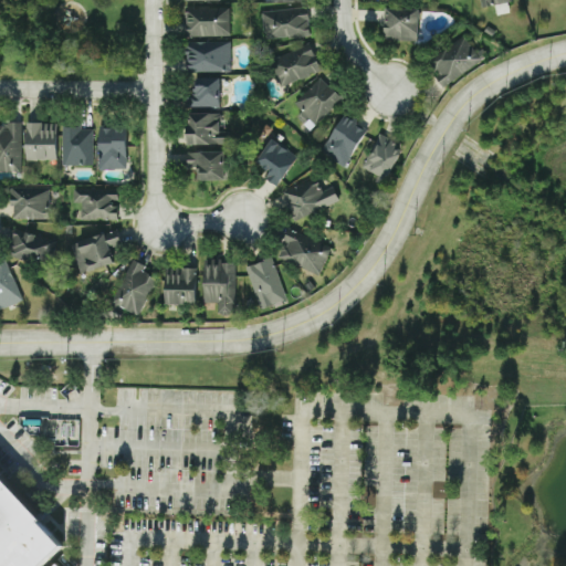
[(185,38),(229,37),(228,8),(184,9),(185,38)]
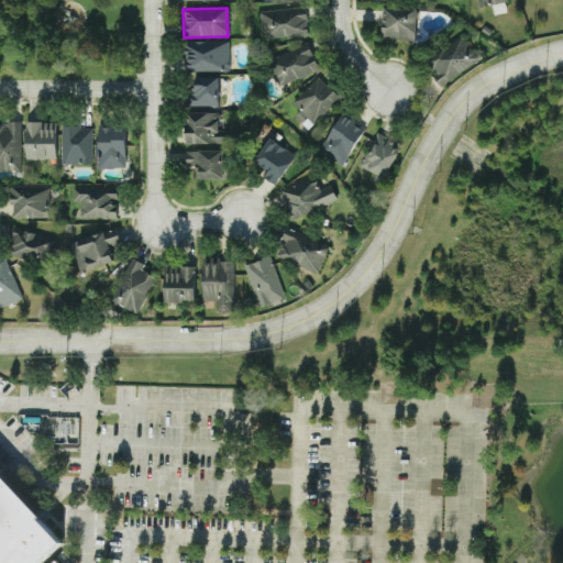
[(261,39),(307,36),(306,9),(260,11),(261,39)]
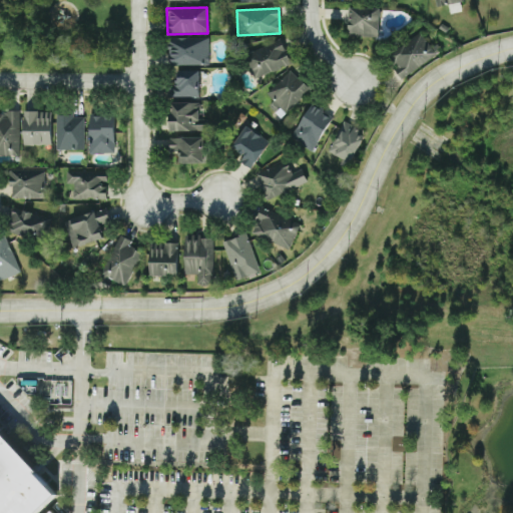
[(378,9),(347,9),(348,37),(379,37),(378,9)]
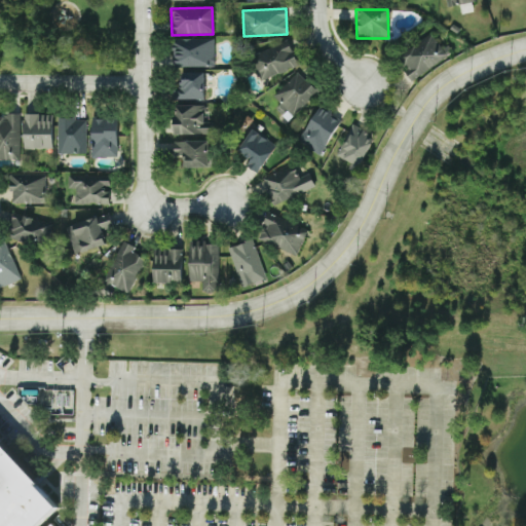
[(450,53),(433,31),(397,59),(414,81),(450,53)]
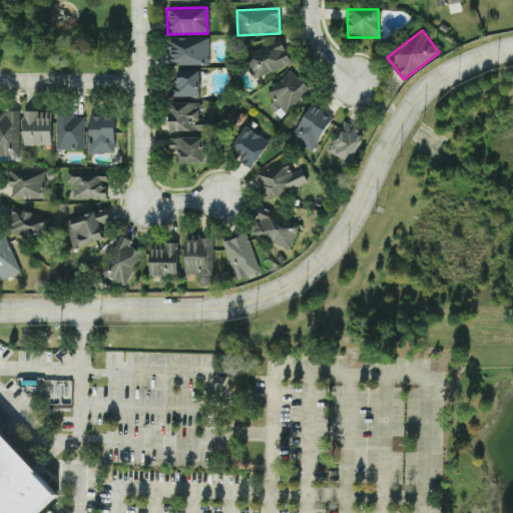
[(207,37),(167,38),(168,66),(208,65),(207,37)]
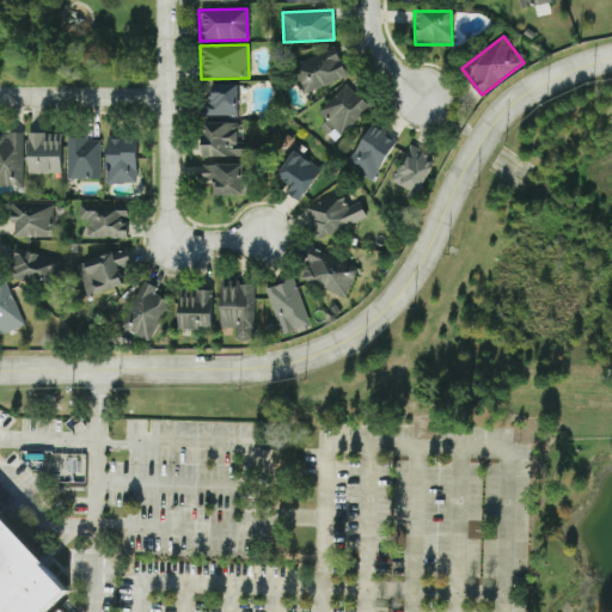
[(347,75),(334,47),(291,67),(304,95),(347,75)]
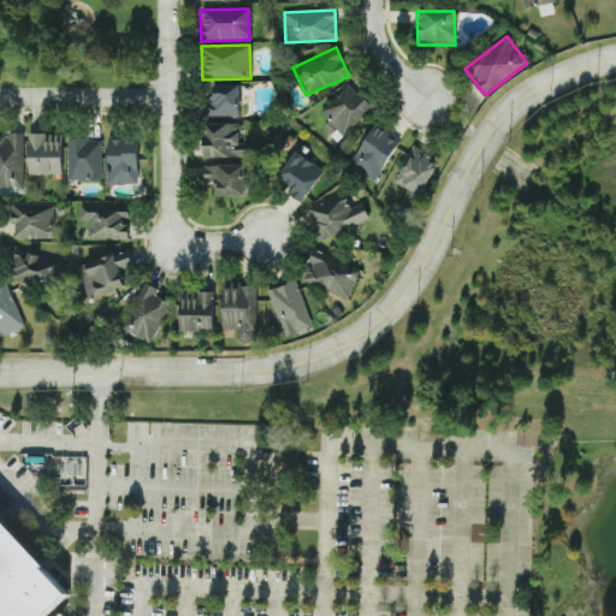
[(320,113),(330,123),(324,129),(337,142),(372,106),(348,83),(320,113)]
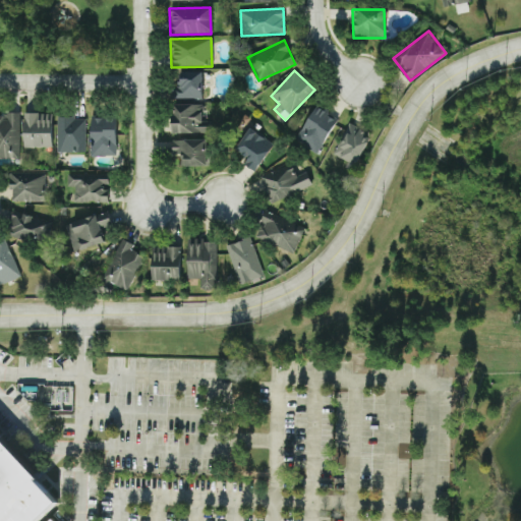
[(200,71),(176,72),(177,100),(201,99),(200,71)]
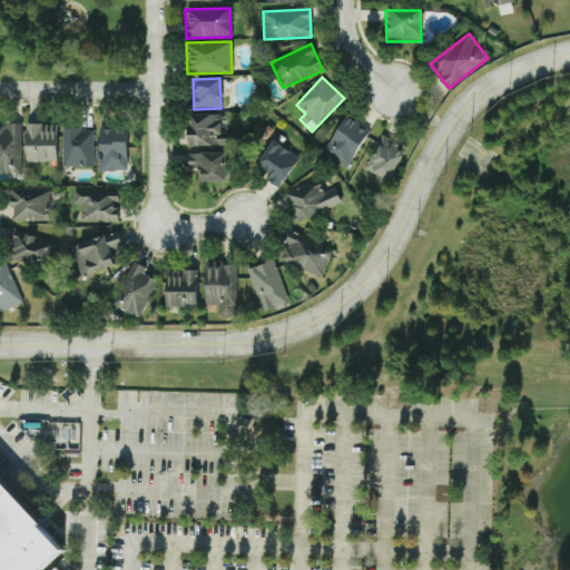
[(188,145),(231,146),(231,133),(220,133),(220,114),(188,114),(188,145)]
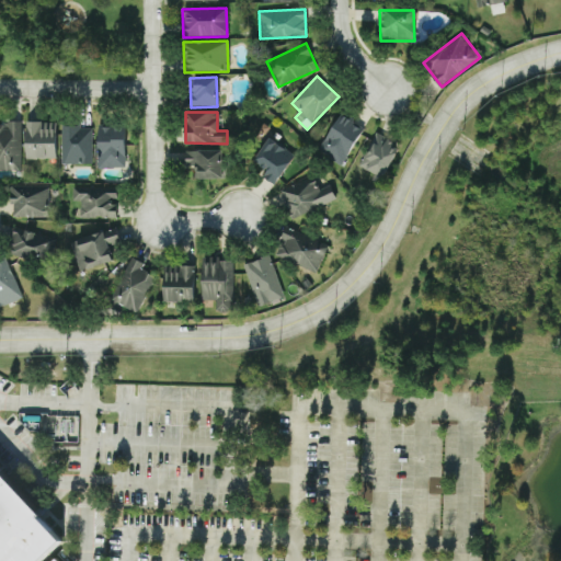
[(362,127),(338,114),(318,152),(342,165),(362,127)]
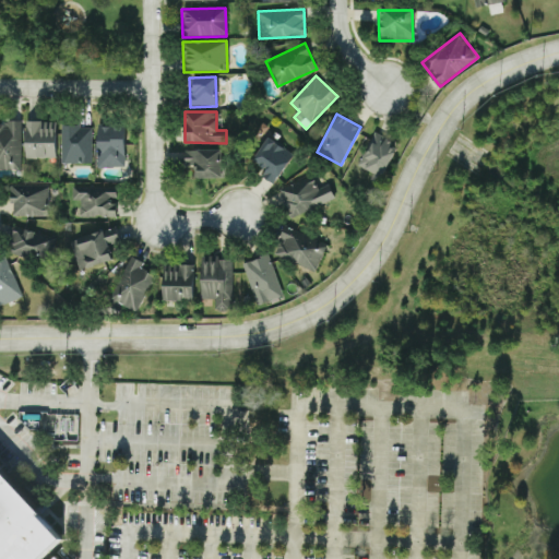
[(0,169),(20,170),(21,121),(6,120),(4,126),(0,125),(0,169)]
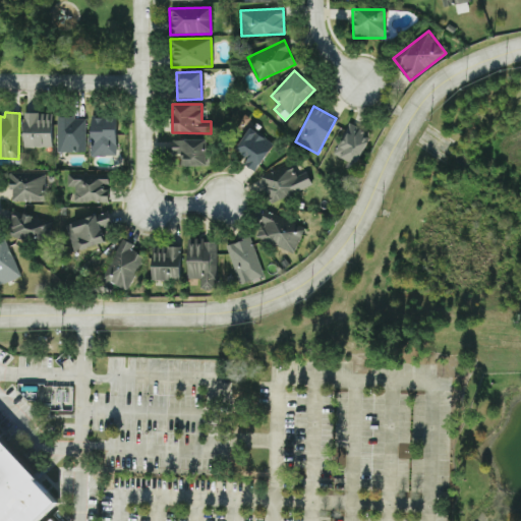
[(51,148),(51,113),(22,113),(22,148),(51,148)]
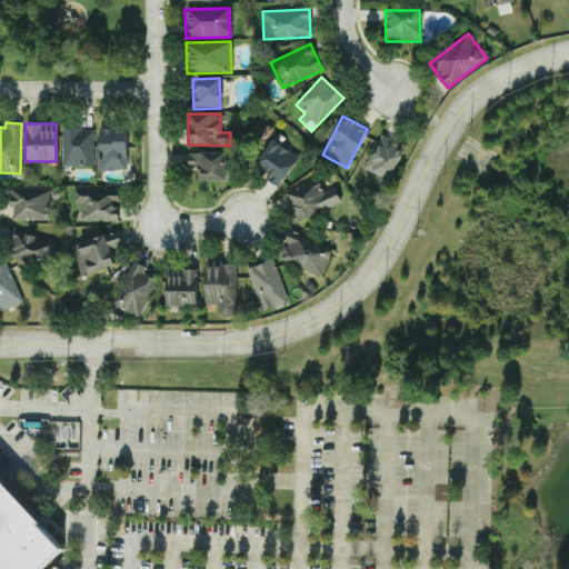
[(98,127),(98,170),(126,170),(126,127),(98,127)]
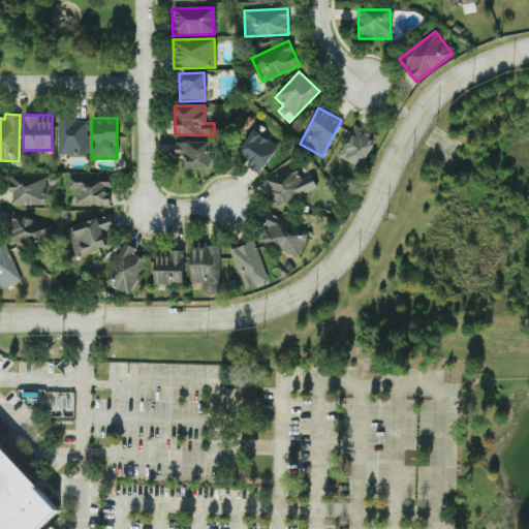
[(86,120),(58,119),(56,154),(85,155),(86,120)]
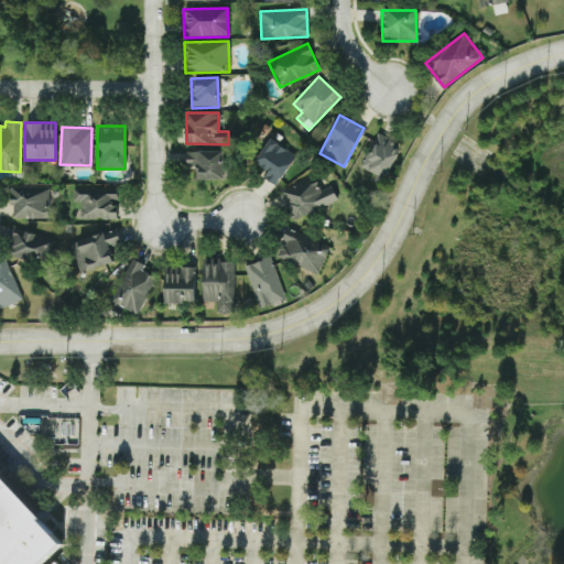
[(383,179),(401,148),(378,134),(360,166),(383,179)]
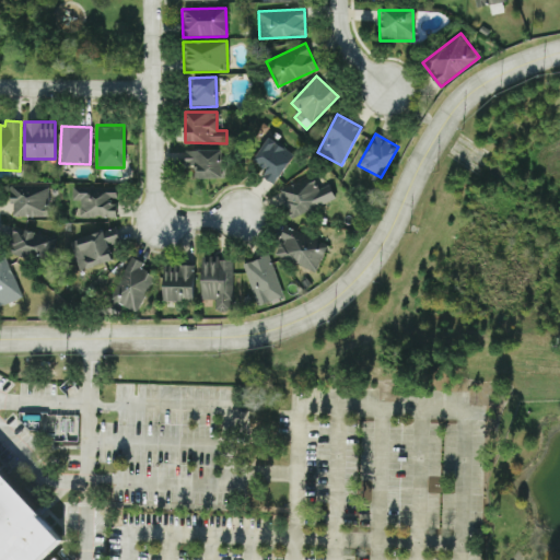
[(261,176),(275,184),(292,153),(266,138),(252,162),(265,170),(261,176)]
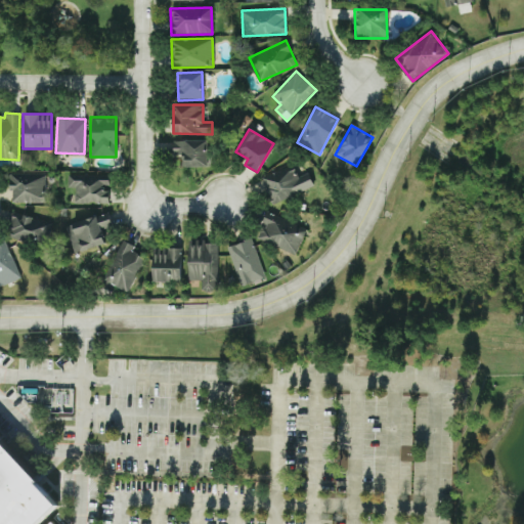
[(207,140),(172,140),(172,157),(181,157),(181,166),(207,166),(207,140)]
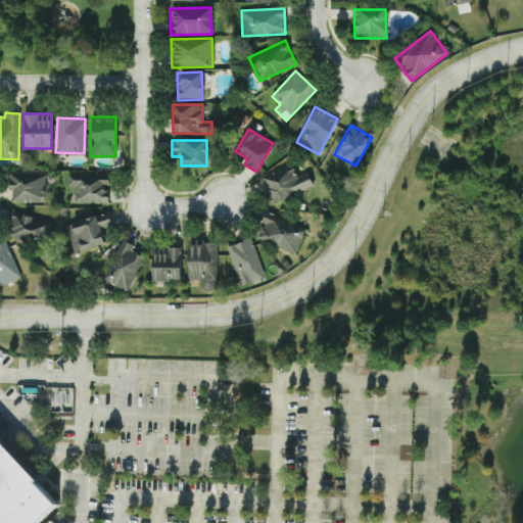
[(306,173),(296,177),(292,165),(260,177),(270,203),(313,187),(306,173)]
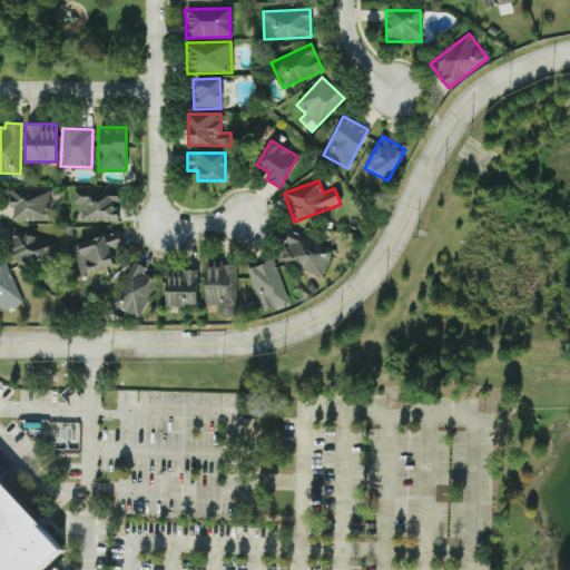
[(48,188),(11,187),(10,219),(48,220),(48,188)]
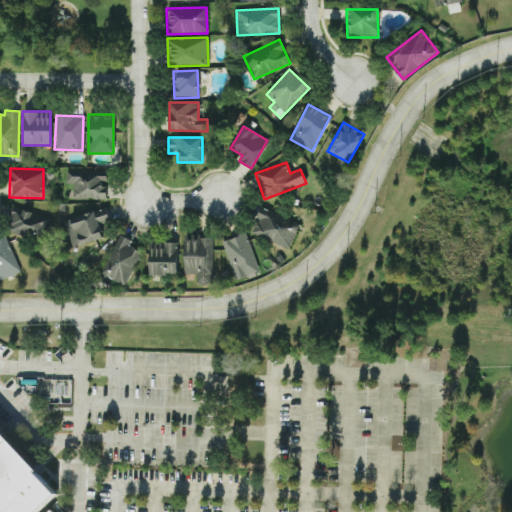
[(72,199),(105,198),(105,171),(65,172),(65,184),(72,184),(72,199)]
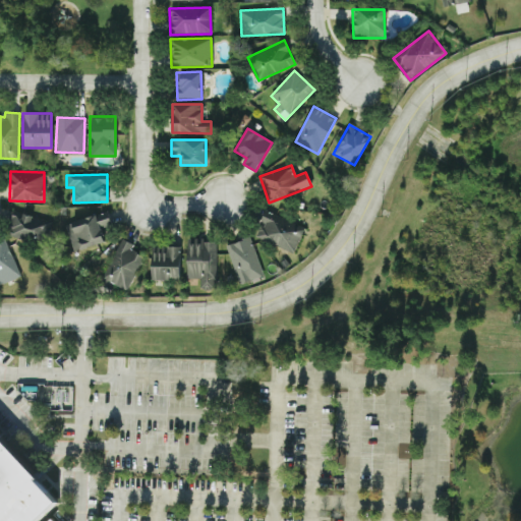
[(293,254),(304,227),(265,211),(253,237),(293,254)]
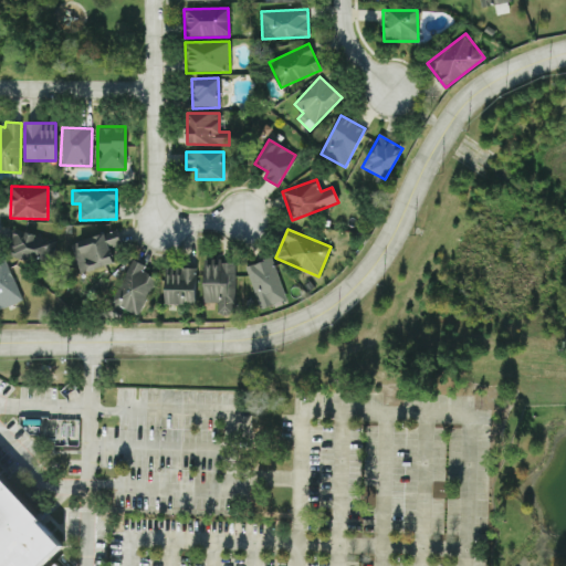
[(55,240),(16,230),(10,255),(49,265),(55,240)]
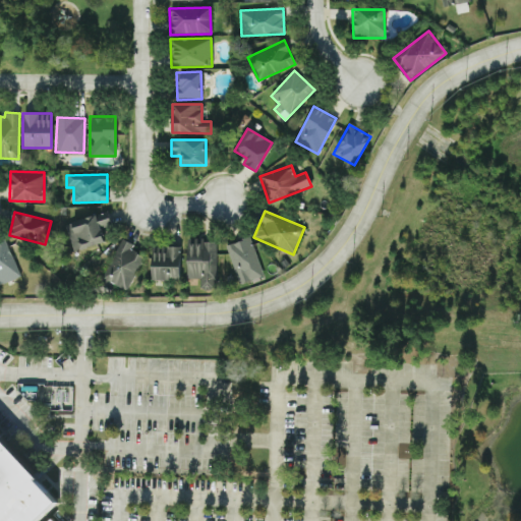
[(71,251),(104,243),(100,228),(111,225),(107,212),(64,223),(71,251)]
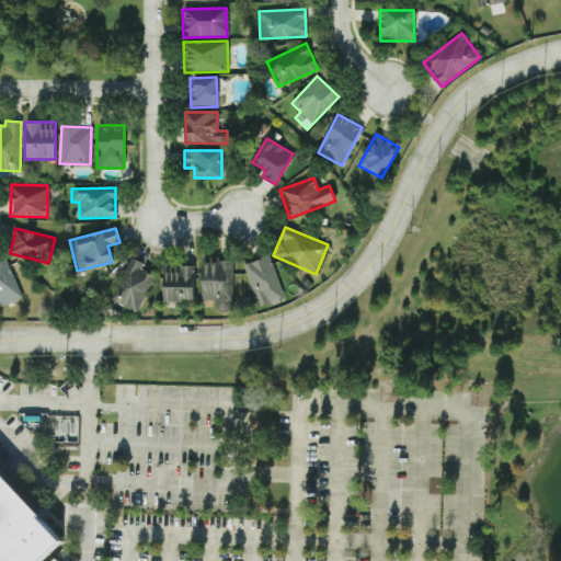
[(242,265),(258,307),(284,296),(267,255),(242,265)]
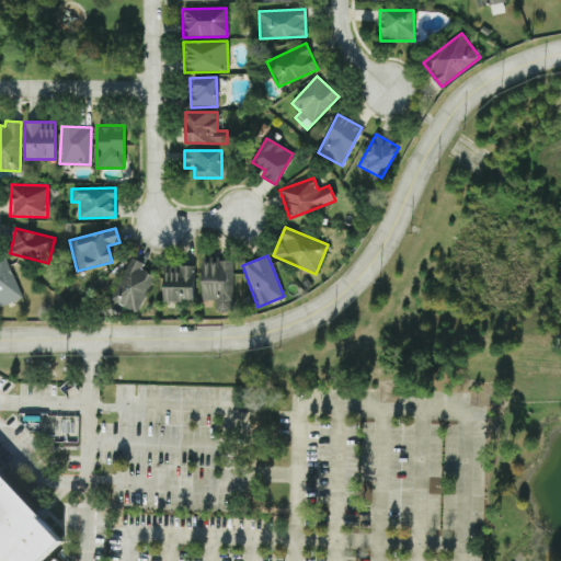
[(136,312),(155,276),(140,270),(144,264),(130,258),(109,299),(136,312)]
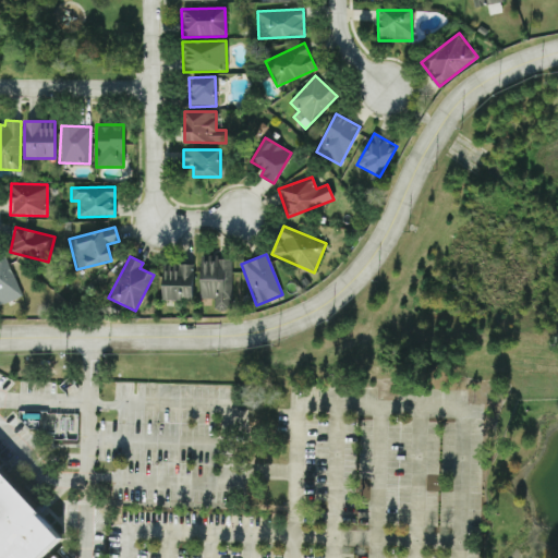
[(201,299),(214,299),(215,310),(231,310),(231,257),(199,257),(201,299)]
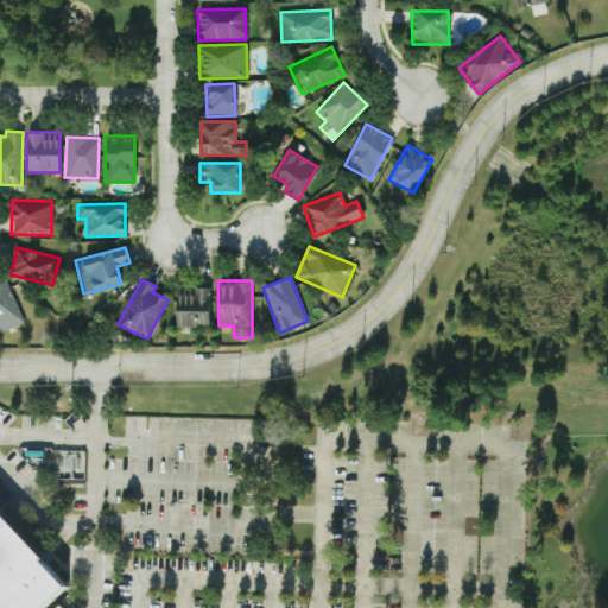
[(0,331),(21,325),(7,282),(0,283),(0,331)]
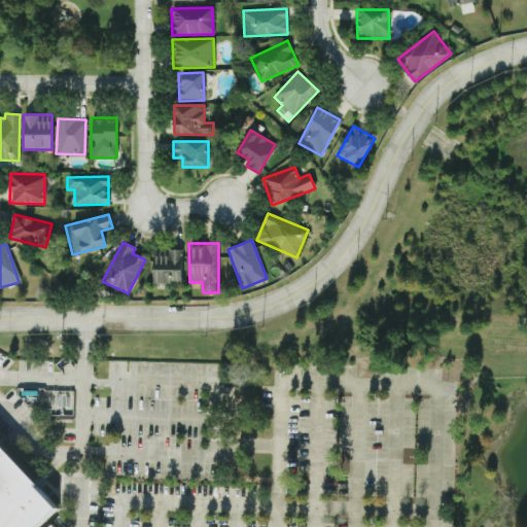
[(182,250),(152,249),(152,283),(181,283),(182,250)]
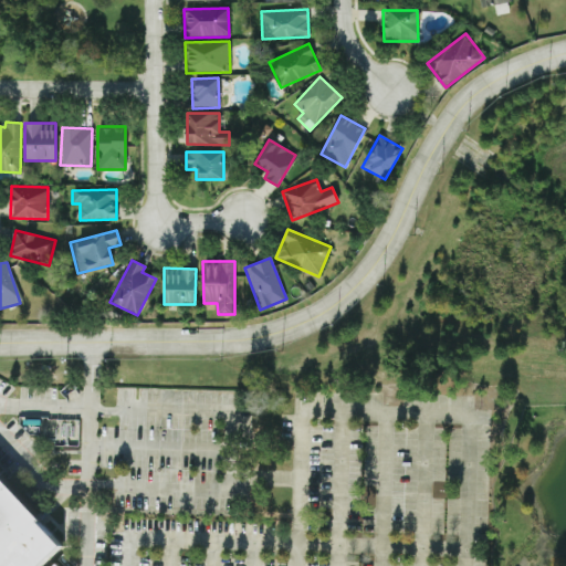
[(0,565),(0,477),(64,546),(51,559),(58,565),(0,565)]
